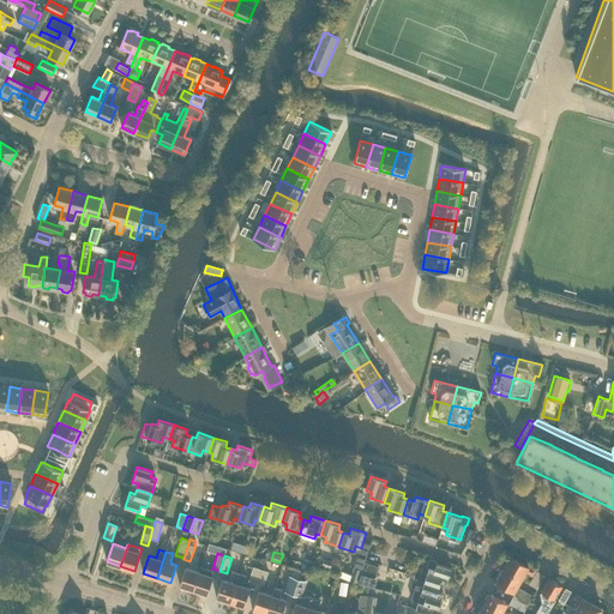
[(510,555),(503,569),(521,579),(525,572),(531,576),(535,570),(510,555)]
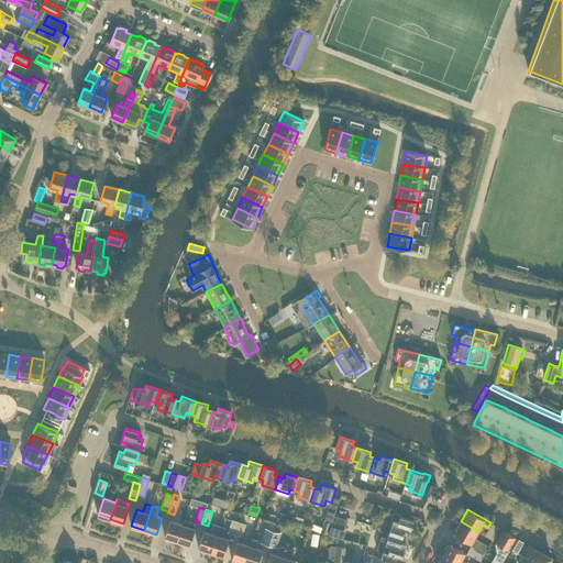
[(331,523),(334,512),(328,510),(324,521),(329,522),(331,523)]
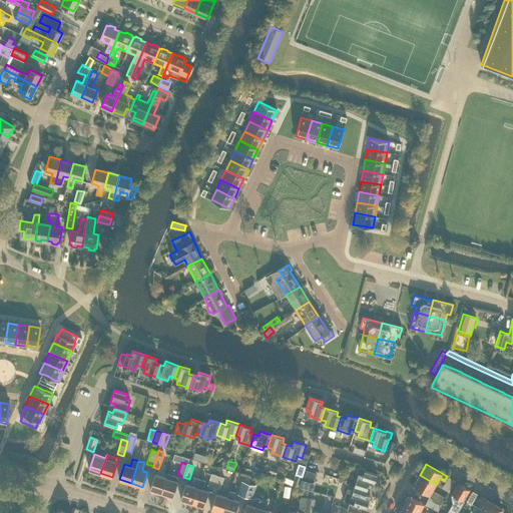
[(265,471),(276,474),(278,468),(271,466),(270,468),(267,467),(265,471)]
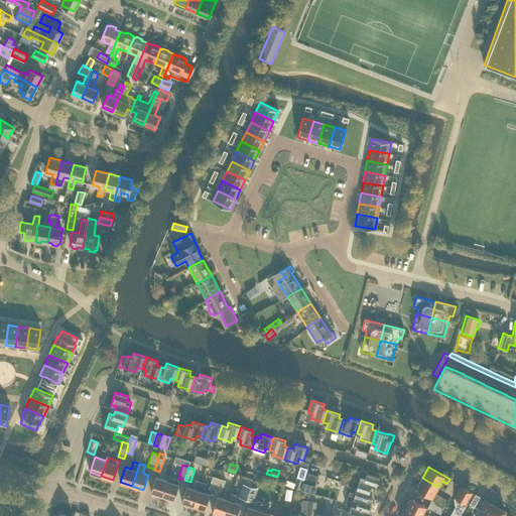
[(307,470),(302,488),(315,491),(320,474),(307,470)]
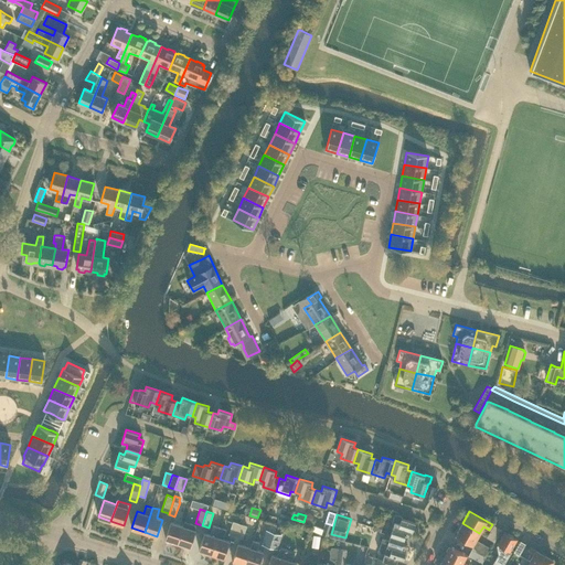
[(411,536),(415,523),(402,519),(403,516),(395,514),(393,521),(395,522),(391,535),(404,540),(406,534),(411,536)]
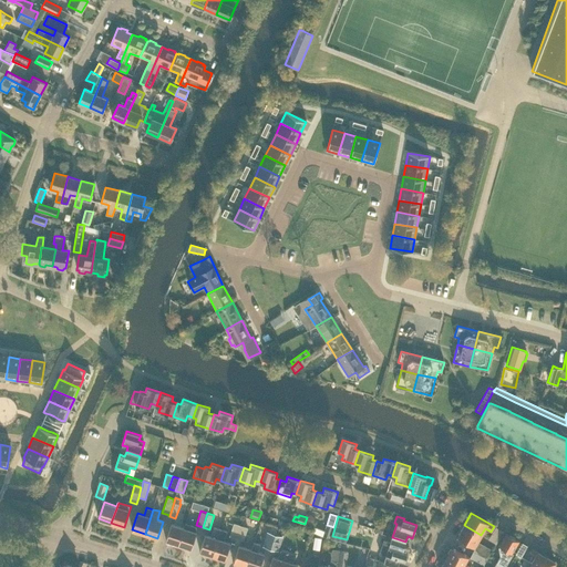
[(307,518),(305,526),(316,531),(317,527),(313,526),(316,522),(307,518)]
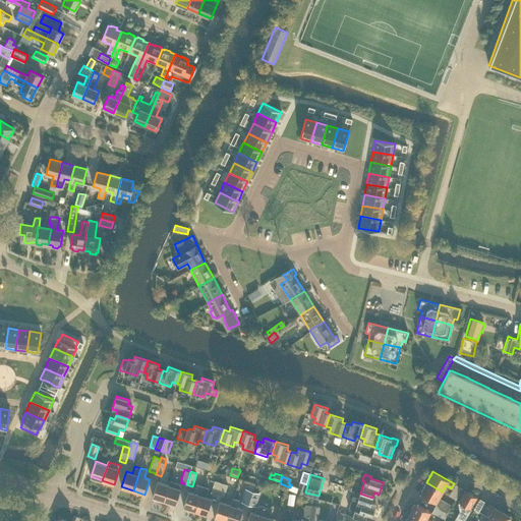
[(215,480),(211,493),(218,495),(221,482),(215,480)]
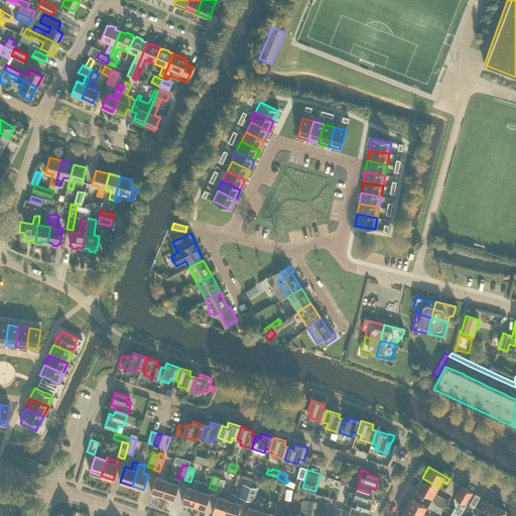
[(156,477),(151,492),(162,496),(167,481),(156,477)]
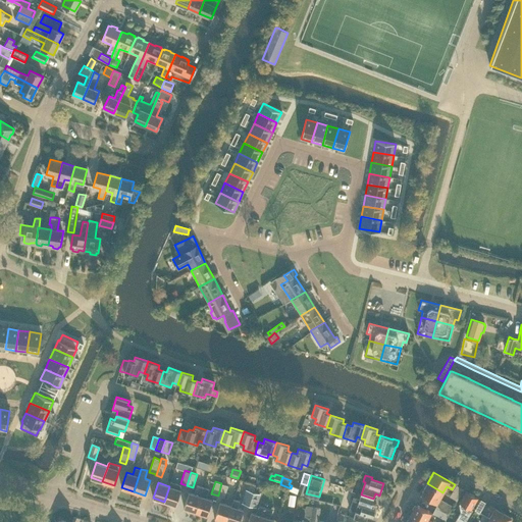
[(301,482),(298,492),(304,494),(307,485),(301,482)]
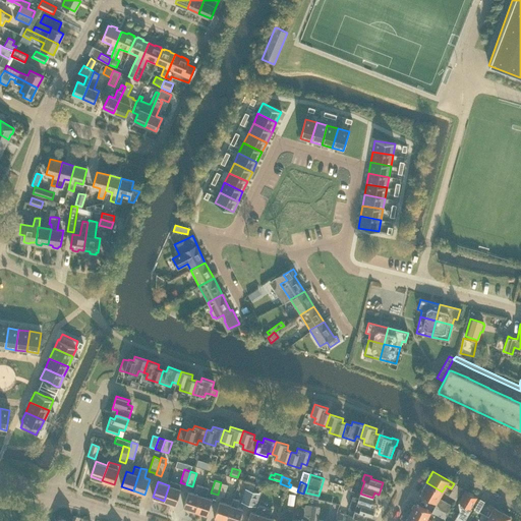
[(343,487),(351,490),(353,484),(345,481),(343,487)]
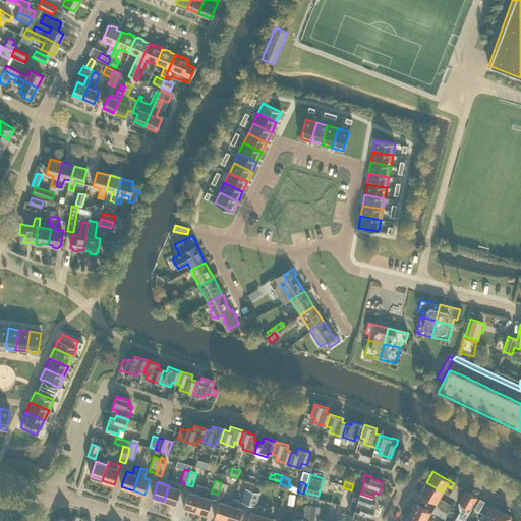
[(227,484),(221,482),(218,495),(224,497),(227,484)]
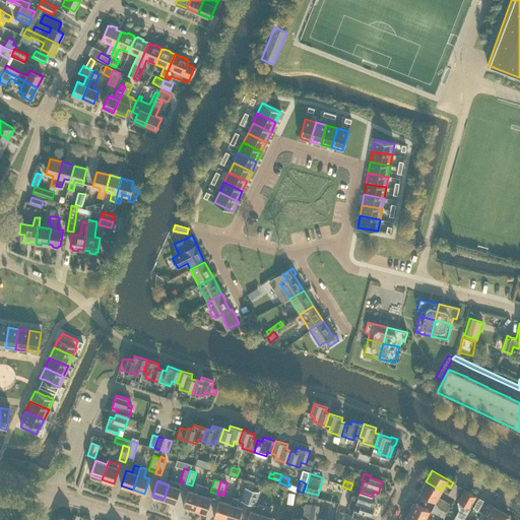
[(451,505),(443,500),(438,497),(441,491),(426,481),(419,492),(436,502),(434,506),(447,513),(451,505)]
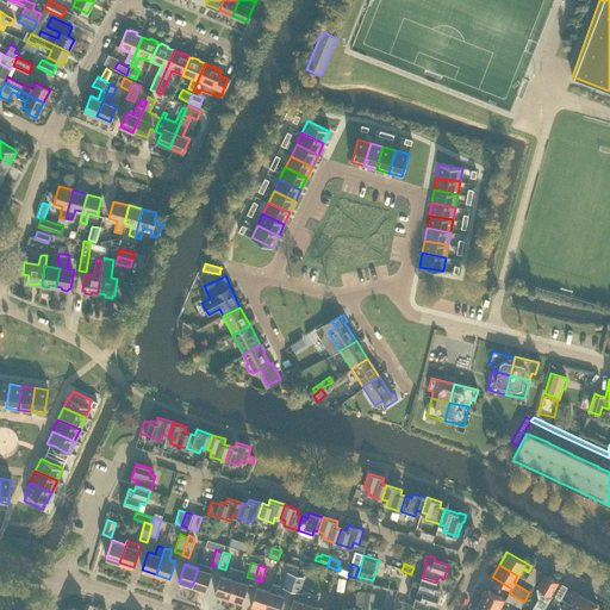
[(221,576),(215,593),(221,596),(219,597),(226,599),(226,598),(229,598),(237,568),(230,566),(226,578),(221,576)]
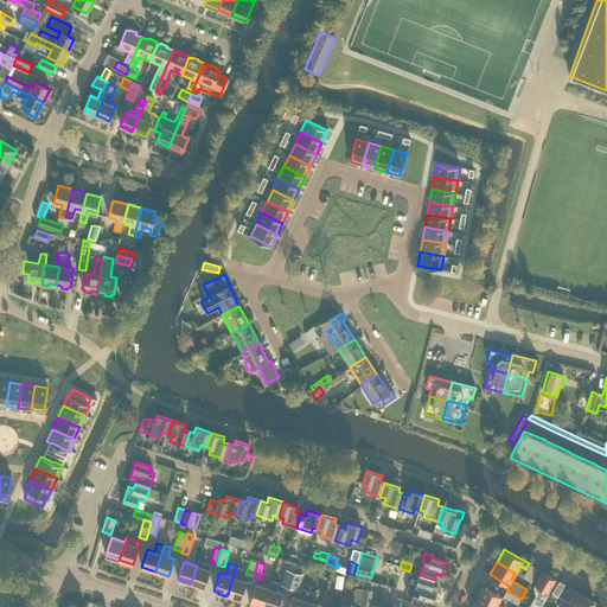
[(531,564),(523,577),(530,582),(538,569),(531,564)]
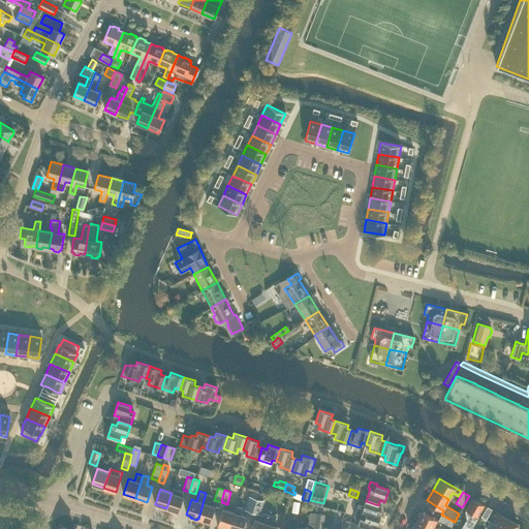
[(172,493),(166,508),(179,512),(184,496),(172,493)]
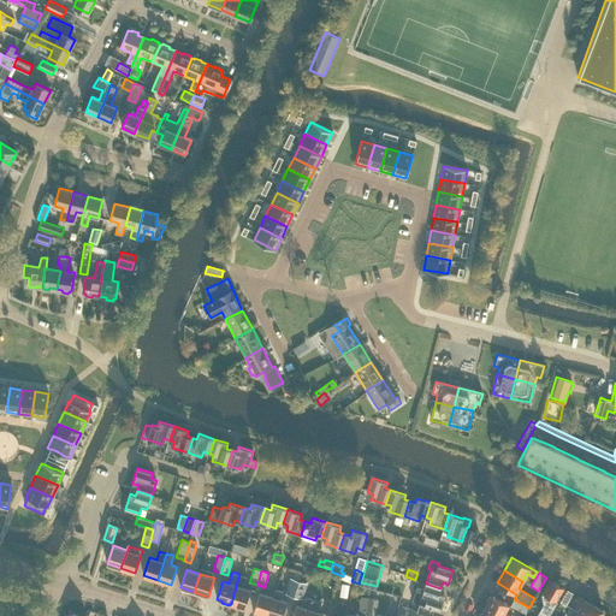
[(240,574),(231,604),(244,609),(250,590),(243,588),(247,576),(240,574)]
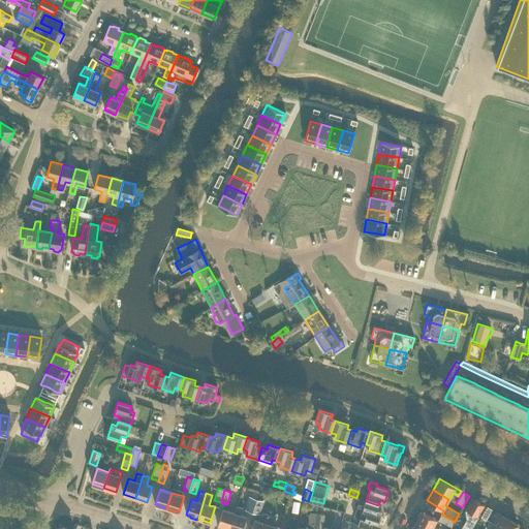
[(249,496),(245,509),(252,511),(256,498),(249,496)]
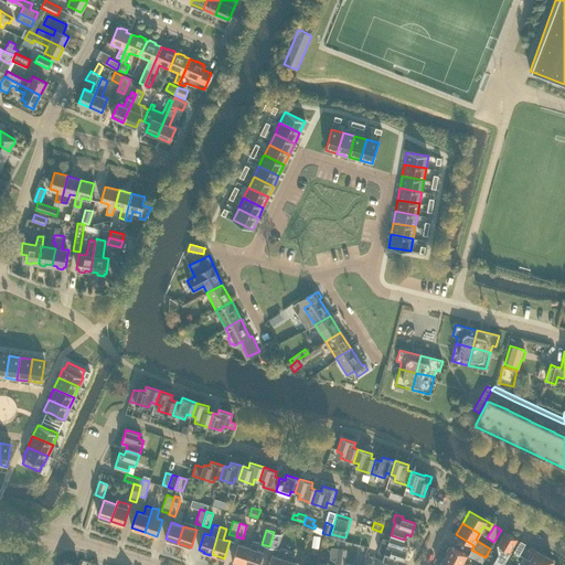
[(274,532),(269,546),(277,550),(281,535),(274,532)]
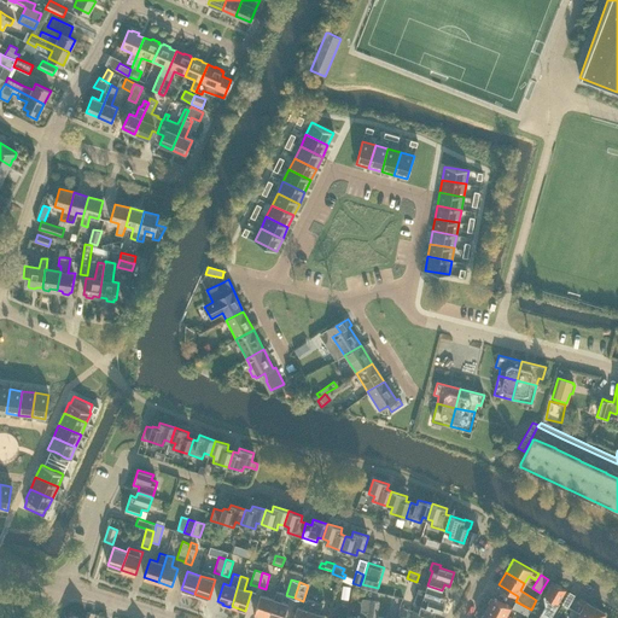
[(557,602),(565,589),(553,582),(543,598),(546,606),(537,617),(549,617),(559,604),(557,602)]
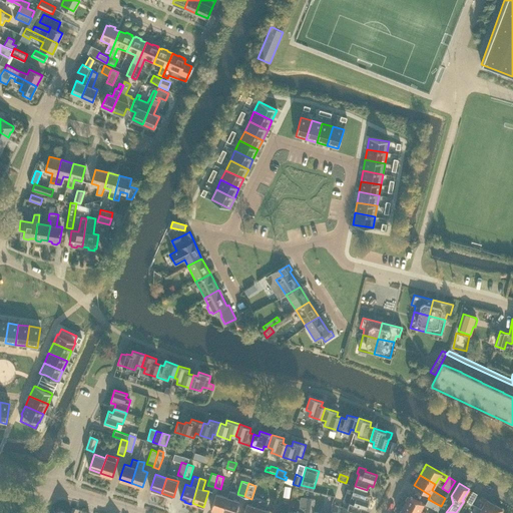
[(355,486),(347,508),(343,507),(356,511),(360,512),(362,506),(366,508),(370,496),(366,494),(367,490),(355,486)]
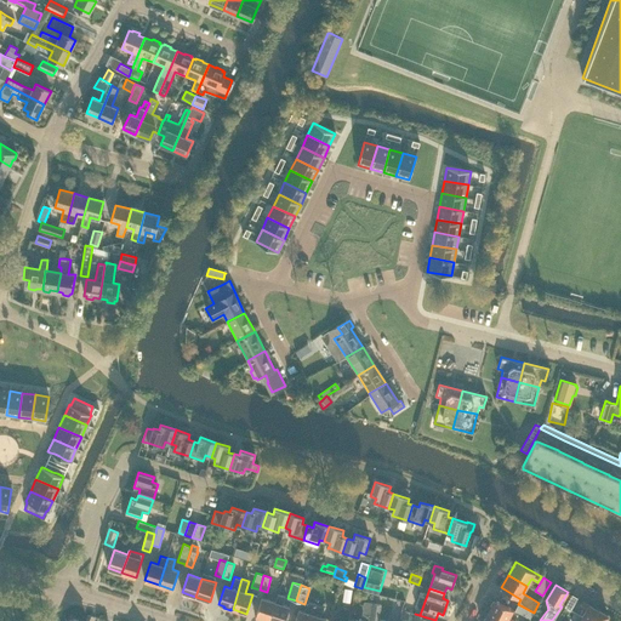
[(256,616),(269,620),(279,593),(278,593),(274,602),(262,598),(256,616)]
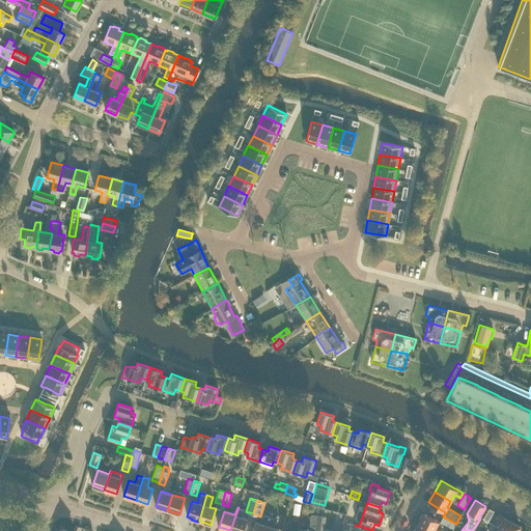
[(242,516),(244,509),(239,507),(230,530),(242,530),(247,519),(242,516)]
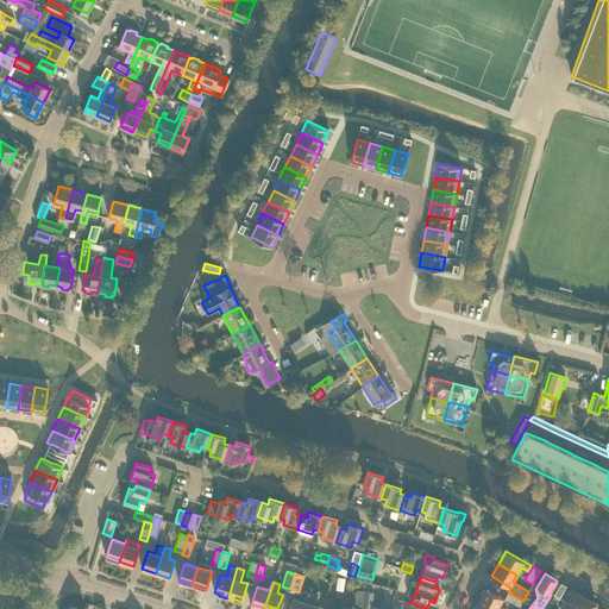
[(560,583),(553,595),(559,598),(566,586),(560,583)]
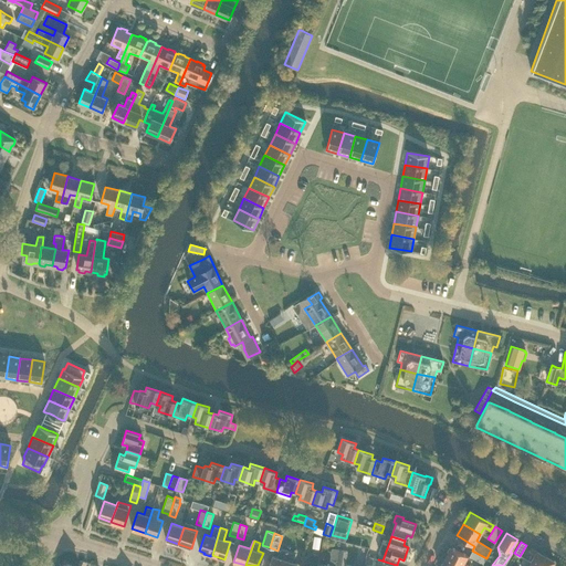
[(451,547),(446,558),(458,565),(469,565),(463,563),(468,555),(451,547)]
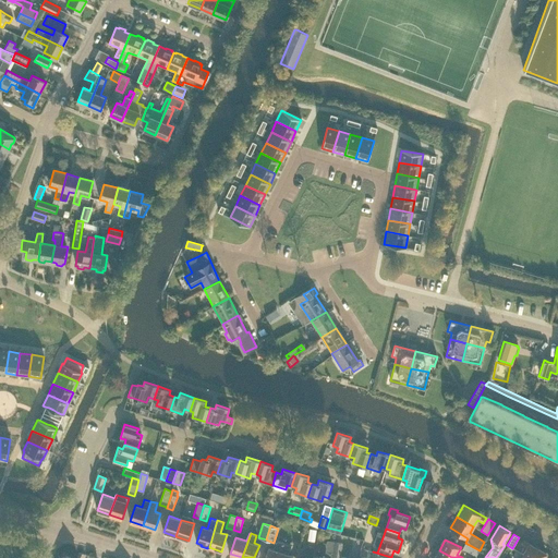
[(545,555),(546,554),(523,540),(521,544),(524,546),(524,548),(525,549),(522,555),(528,557),(545,557),(546,556),(545,555)]
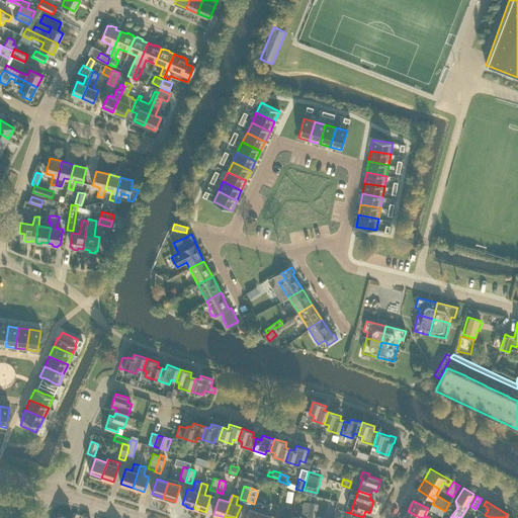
[(249,509),(245,517),(258,517),(263,505),(257,503),(254,511),(249,509)]
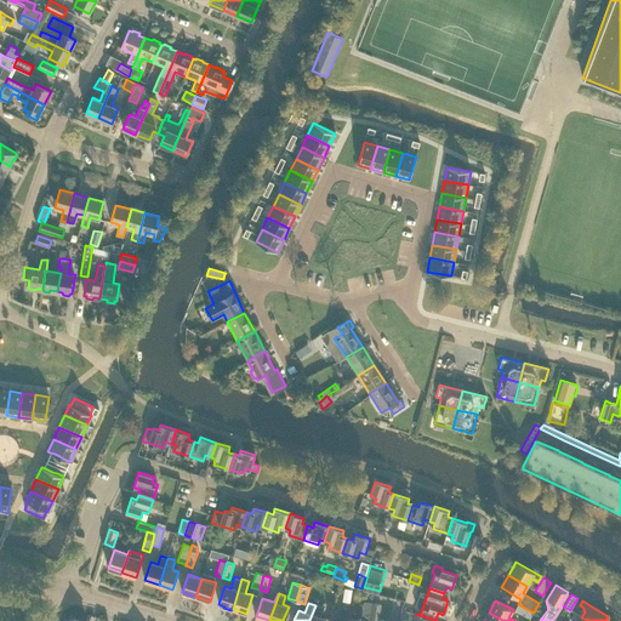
[(386,620),(387,620),(379,619),(381,604),(372,603),(372,610),(371,616),(371,617),(370,617),(369,620),(386,620)]
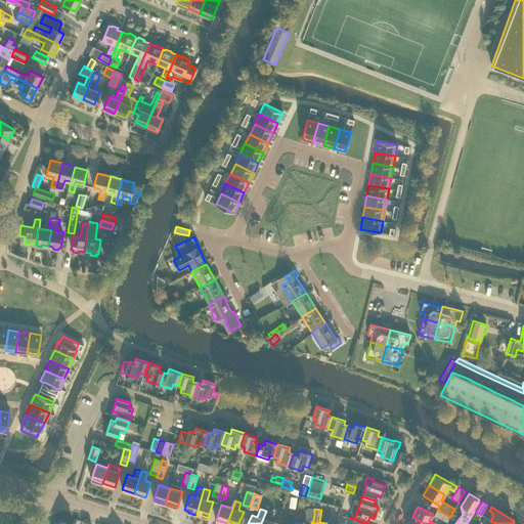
[(447,522),(450,517),(437,510),(434,515),(447,522)]
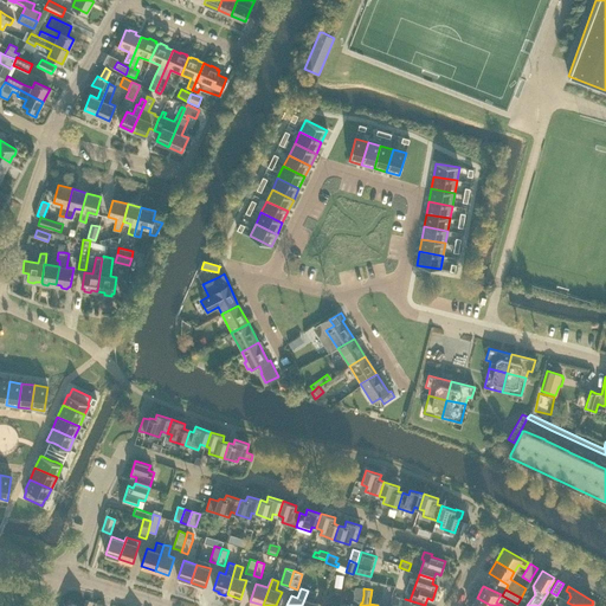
[(308,591),(302,605),(317,605),(318,604),(311,601),(315,593),(308,591)]
